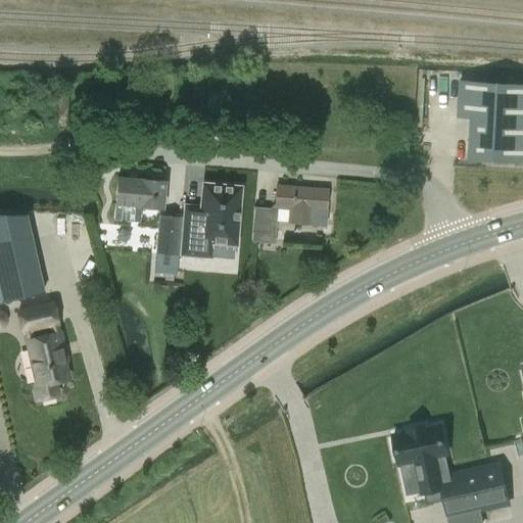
[(471,117),(469,158),(517,160),(522,159),(522,84),(460,81),(459,116),(471,117)]
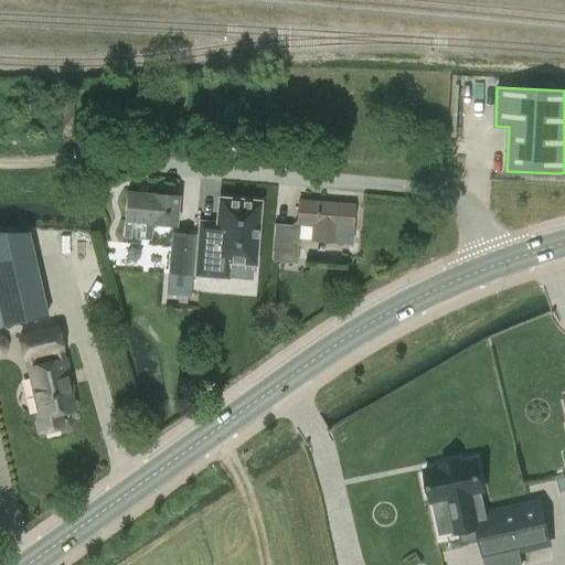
[(124,221),(150,223),(174,225),(177,195),(126,191),(124,221)]
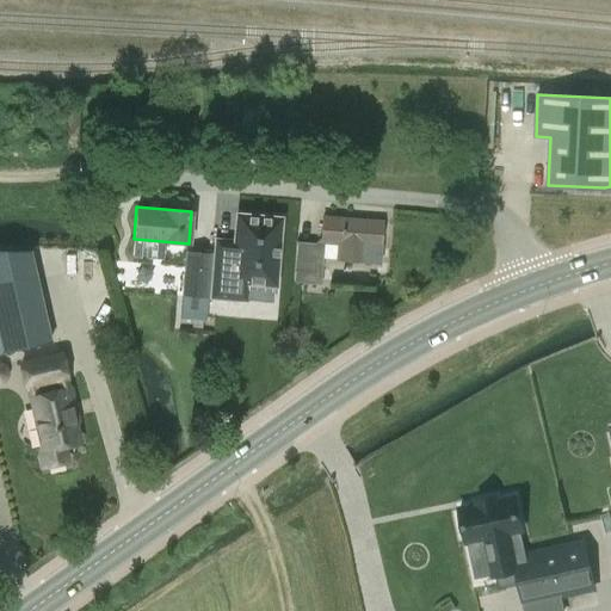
[(294,284),(294,283),(297,241),(297,240),(278,238),(281,217),(236,214),(236,220),(221,218),(218,253),(246,255),(247,244),(275,246),(272,282),(294,284)]
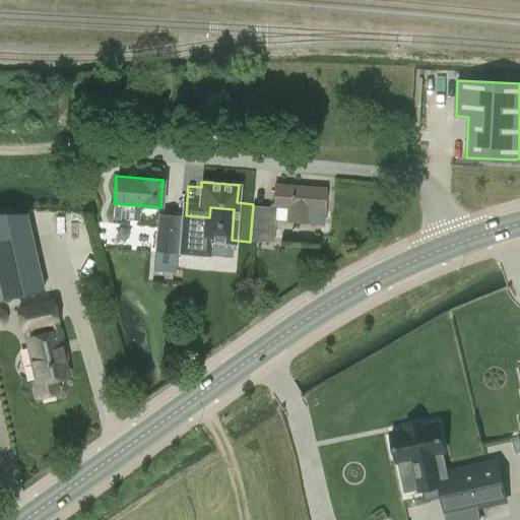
[(308,224),(322,225),(325,189),(273,184),(272,205),(286,206),(284,221),(308,223),(308,224)]
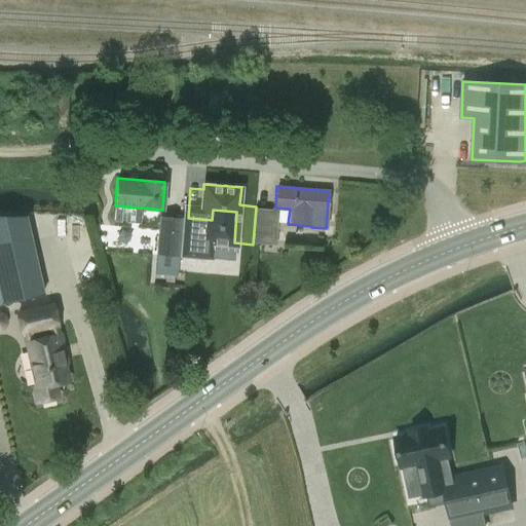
[(278,210),(256,208),(253,243),(275,246),(278,210)]
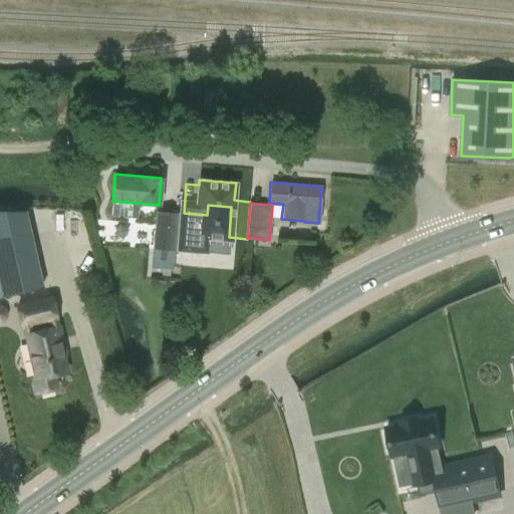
[(176,213),(155,212),(151,268),(172,270),(173,256),(184,257),(187,220),(176,219),(176,213)]
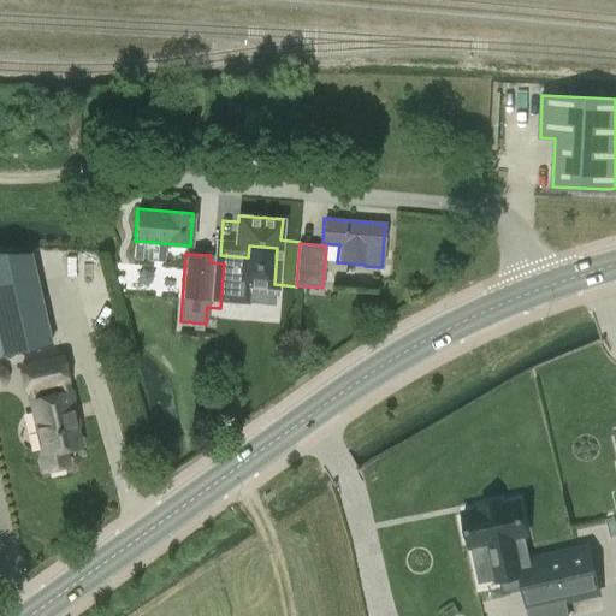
[(0,355),(0,356),(51,344),(34,268),(0,274),(0,355)]
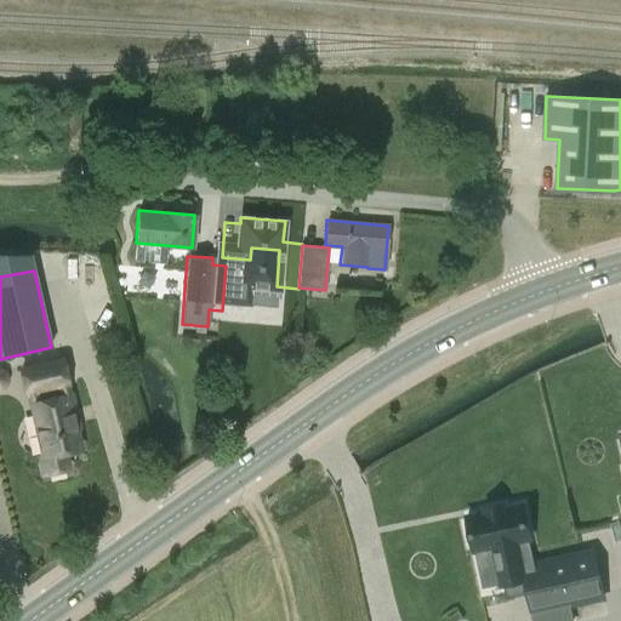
[(81,450),(69,397),(62,358),(21,366),(29,405),(40,459),(38,459),(41,474),(68,468),(64,453),(81,450)]
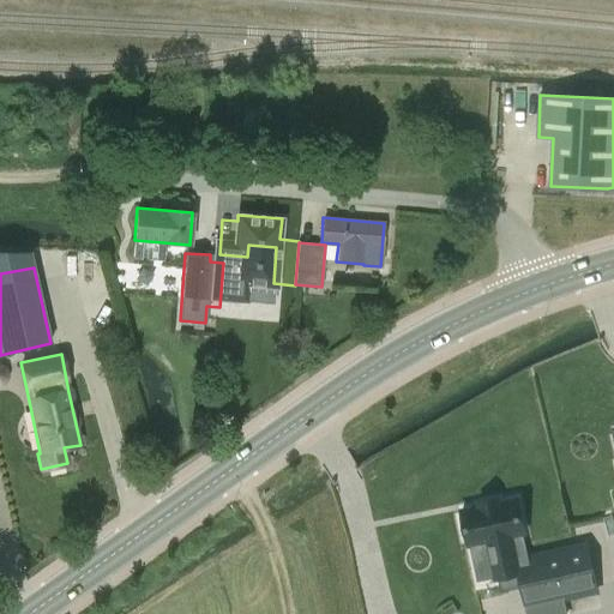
[(565,613),(563,599),(597,591),(587,545),(529,558),(517,560),(512,536),(524,534),(517,498),(499,501),(498,499),(479,504),(480,506),(462,510),(463,517),(461,518),(464,539),(468,537),(469,545),(487,541),(495,578),(498,577),(519,572),(522,587),(528,613),(565,613)]
